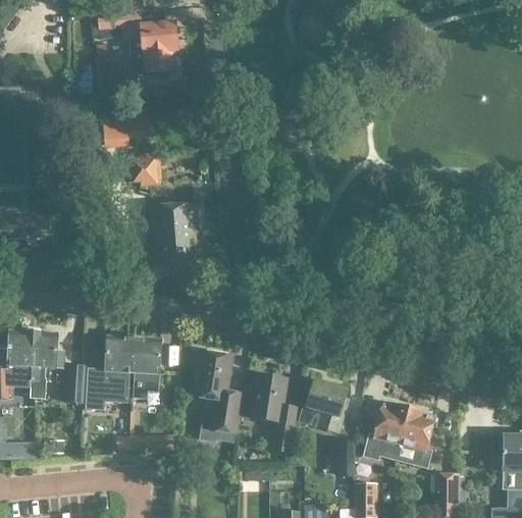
[(0,24),(4,28),(23,0),(5,0),(0,7),(0,24)]
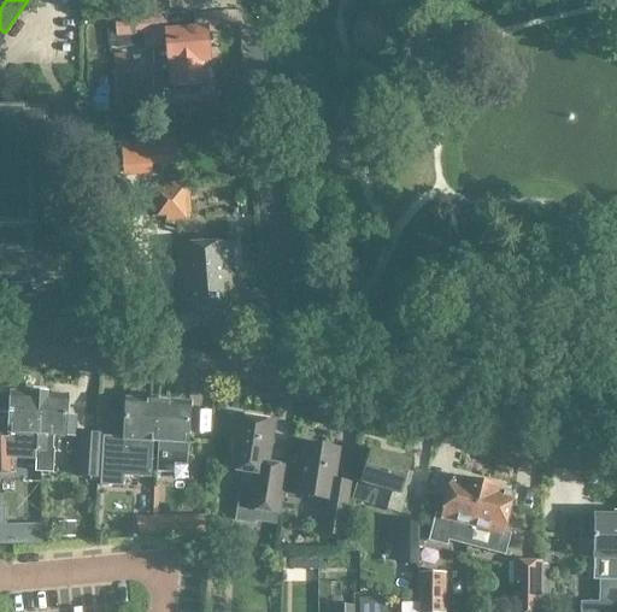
[(125,0),(127,11),(166,9),(165,0),(125,0)]
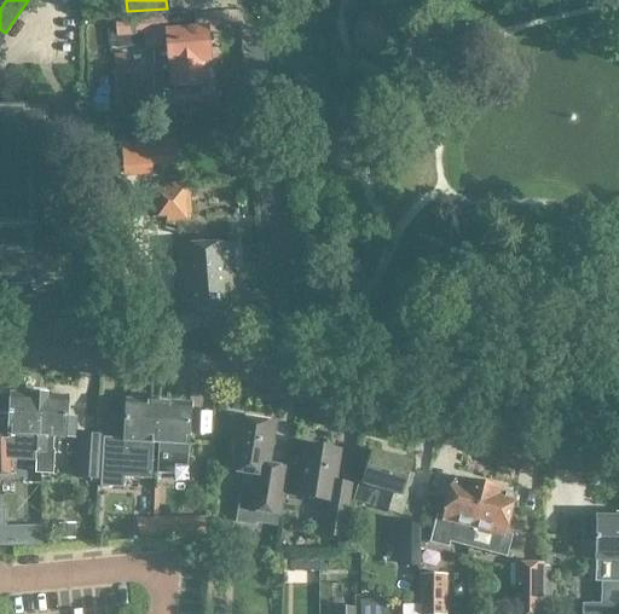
[(207,23),(167,27),(166,11),(117,15),(119,29),(143,28),(144,45),(151,44),(154,69),(152,69),(154,88),(173,87),(173,81),(203,79),(202,61),(207,56),(209,56),(207,23)]
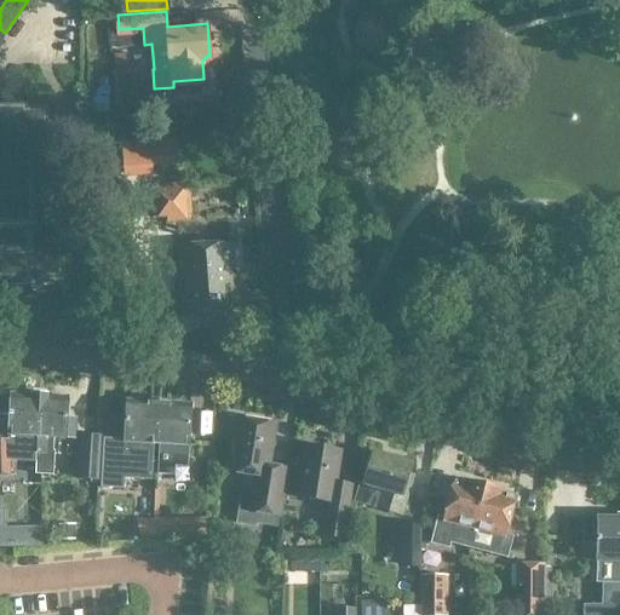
[(176,160),(174,136),(121,139),(124,174),(153,172),(151,162),(176,160)]
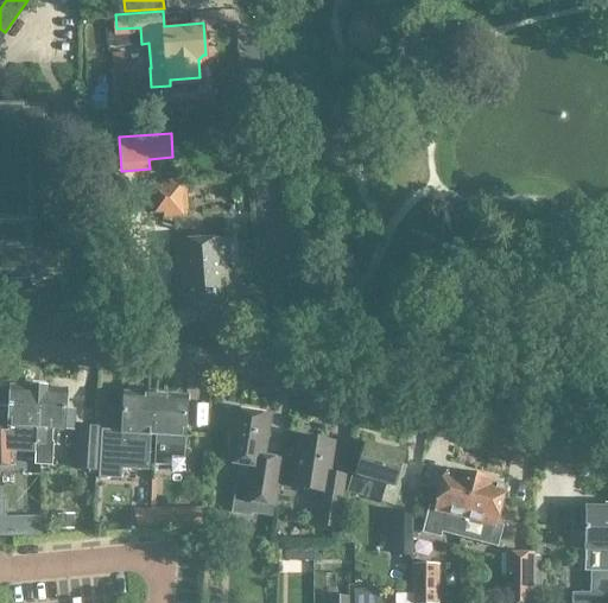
[(187,208),(185,176),(147,178),(149,211),(163,210),(163,219),(177,219),(177,214),(184,214),(183,208),(187,208)]
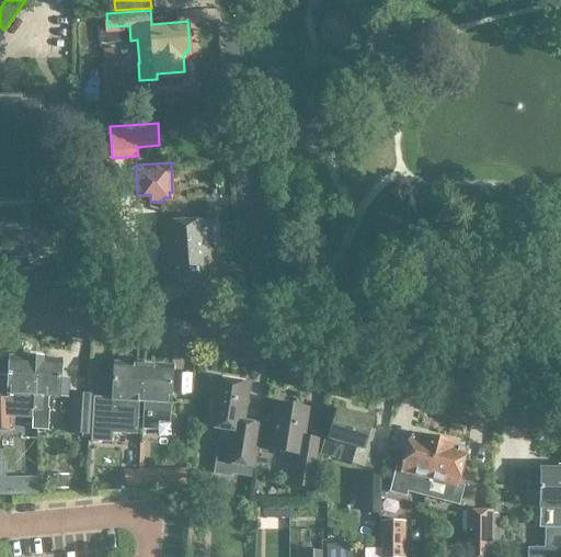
[(195,163),(180,163),(181,179),(196,178),(195,163)]
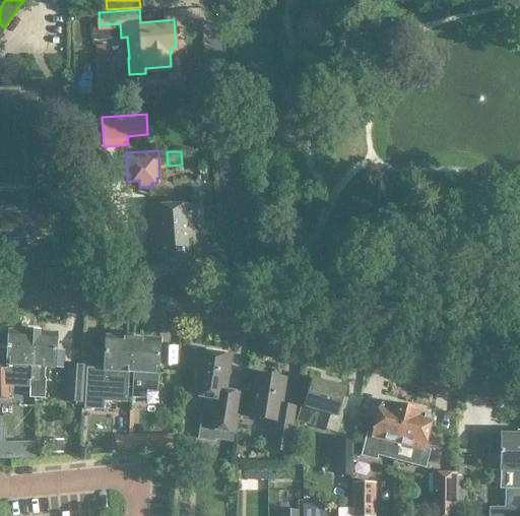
[(148,203),(152,261),(197,258),(193,200),(148,203)]
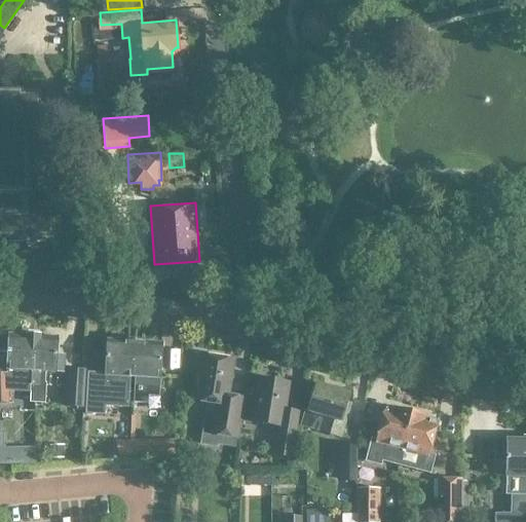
[(6,366),(19,367),(17,381),(29,381),(33,333),(8,331),(8,332),(1,331),(1,348),(7,349),(6,366)]
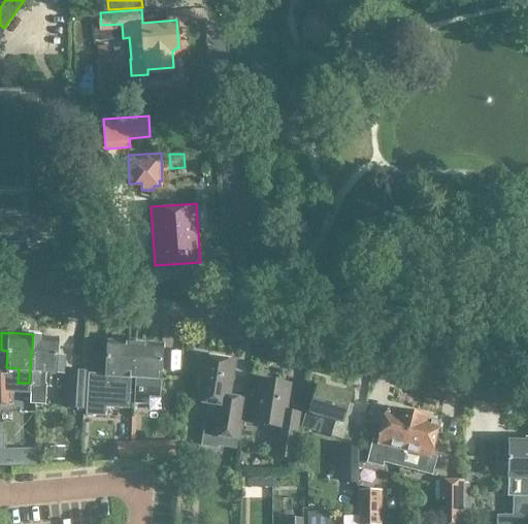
[(58,335),(33,334),(29,383),(28,399),(44,400),(45,382),(44,382),(44,369),(64,371),(65,354),(57,353),(58,335)]
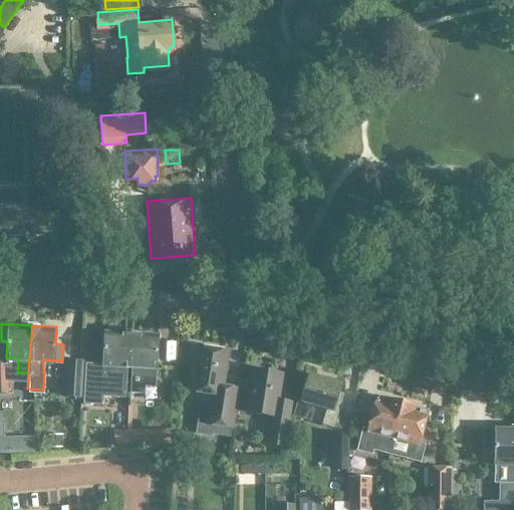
[(105,328),(103,357),(103,362),(85,360),(83,401),(101,403),(101,395),(124,396),(127,359),(131,359),(133,330),(105,328)]
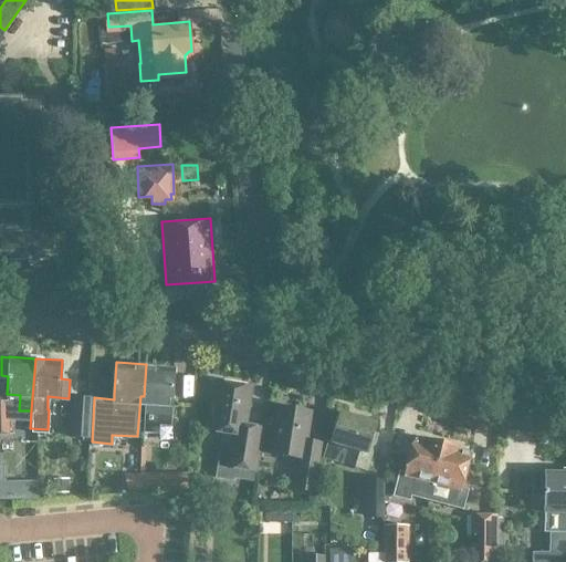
[(175,365),(146,364),(144,396),(142,430),(159,430),(159,424),(171,424),(171,397),(174,397),(175,365)]
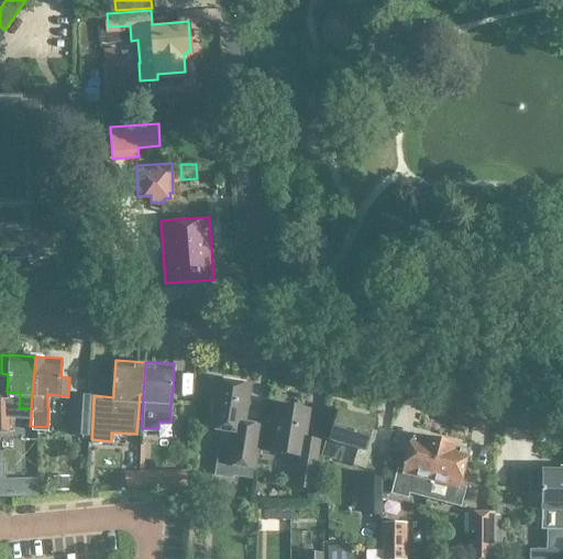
[(260,424),(243,420),(250,383),(218,377),(214,395),(212,395),(207,425),(221,427),(219,440),(229,442),(225,461),(253,466),(260,424)]
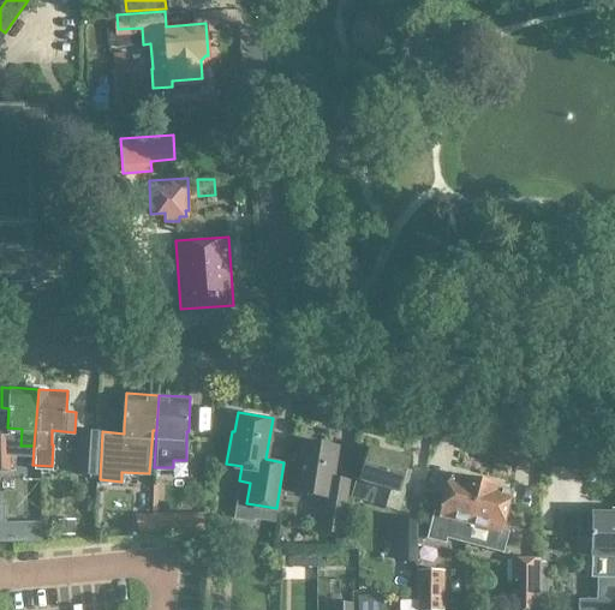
[(79,431),(78,470),(97,471),(97,432),(79,431)]
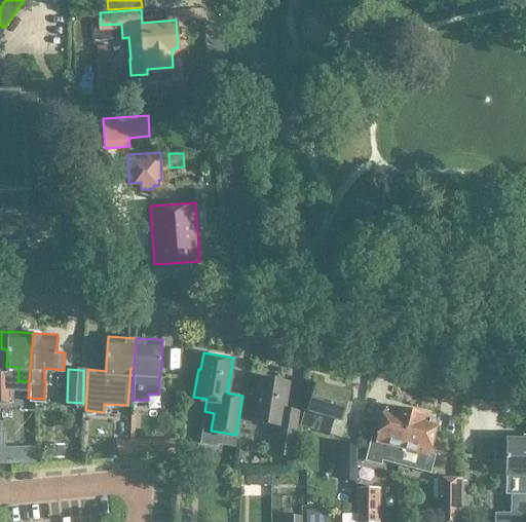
[(297,411),(284,409),(288,380),(258,376),(252,419),(277,423),(273,451),(290,454),(297,411)]
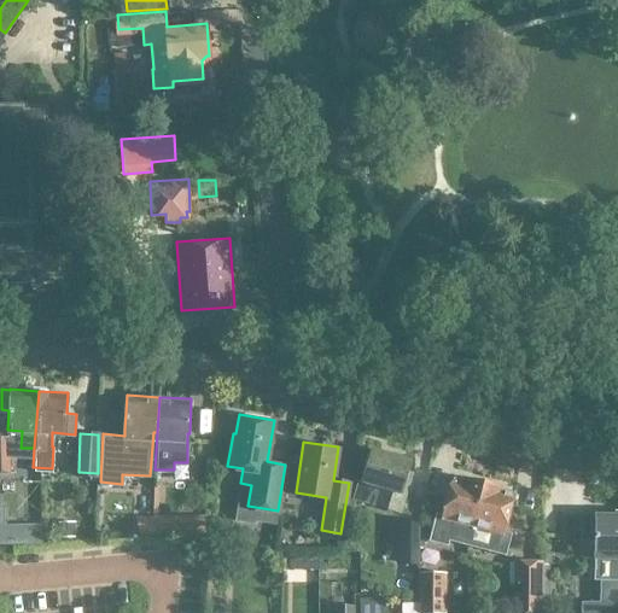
[(413,472),(408,470),(410,460),(371,448),(361,479),(378,485),(373,501),(402,509),(413,472)]
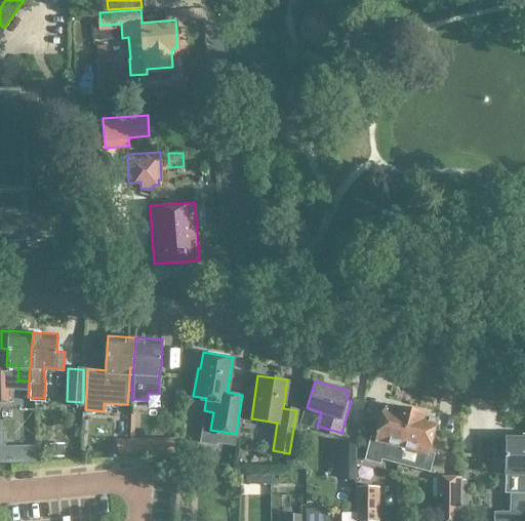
[(381,457),(397,462),(410,408),(393,404),(392,406),(384,403),(375,436),(370,434),(364,458),(380,462),(381,457)]
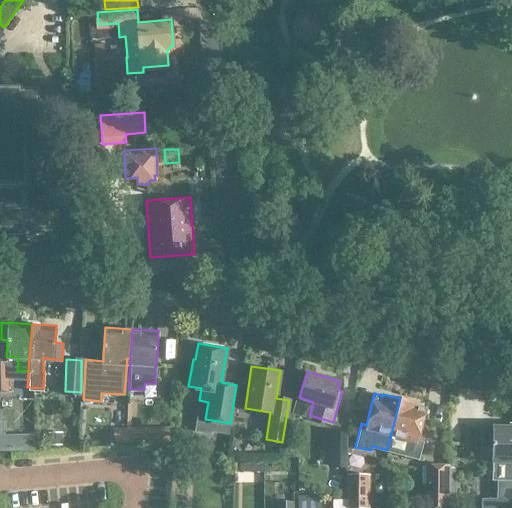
[(418,403),(400,398),(387,450),(417,458),(421,442),(418,442),(426,407),(418,405),(418,403)]
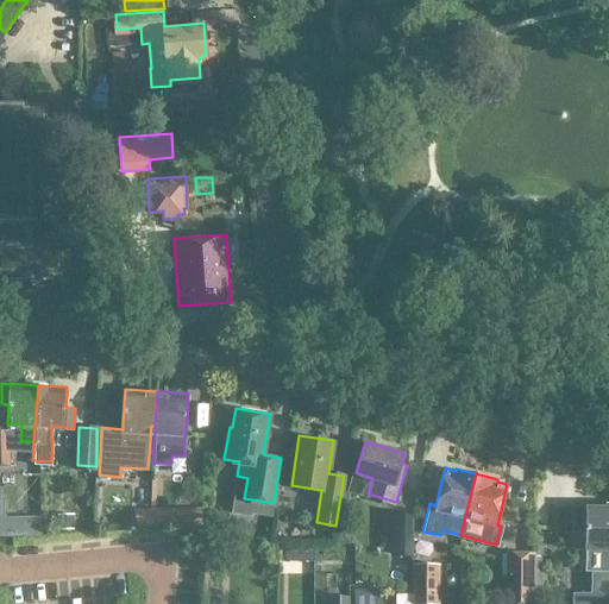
[(608,570),(608,505),(588,505),(588,508),(575,508),(573,529),(586,529),(585,570),(592,570),(608,570)]
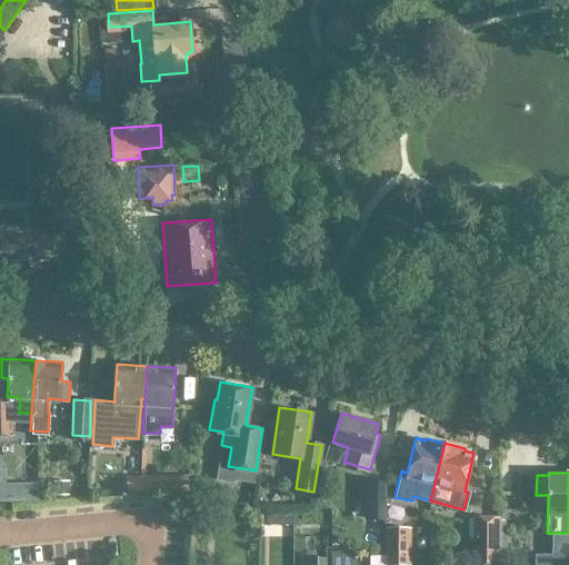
[(161,474),(140,475),(139,488),(162,488),(161,474)]
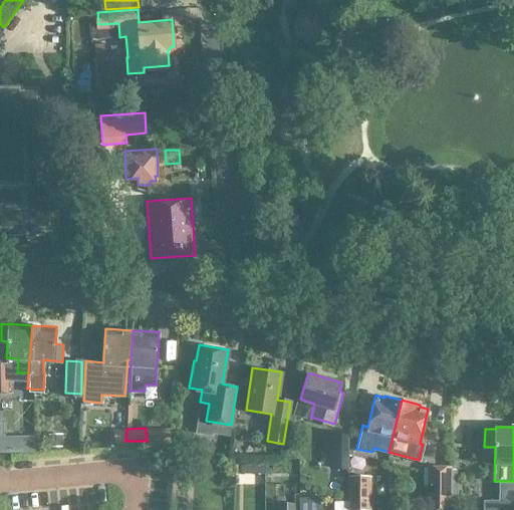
[(114,441),(125,441),(126,429),(113,429),(114,441)]
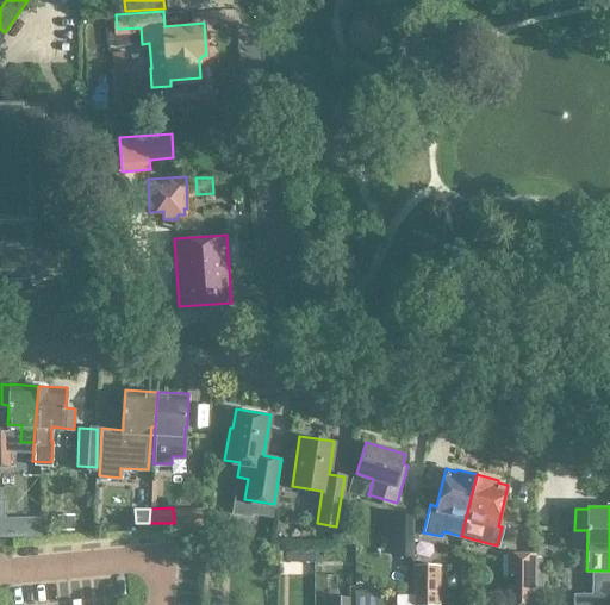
[(56,513),(56,528),(73,528),(73,513),(56,513)]
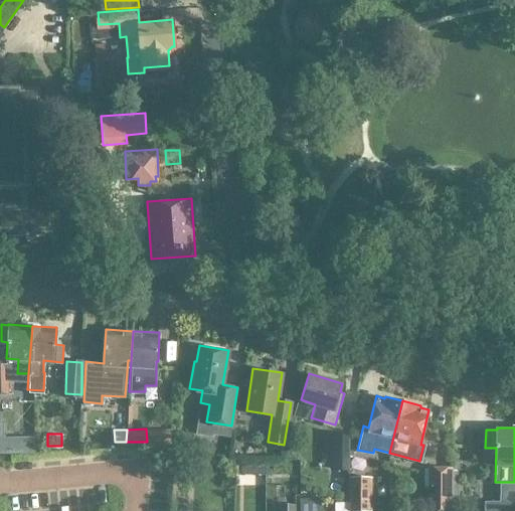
[(349,468),(349,434),(332,434),(332,468),(349,468)]
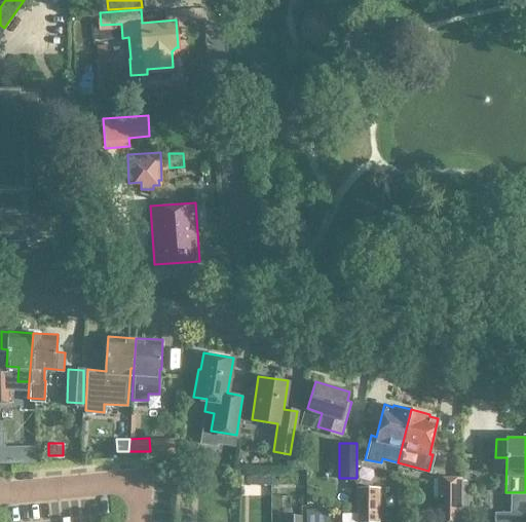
[(34,460),(34,445),(21,445),(21,460),(29,460),(34,460)]
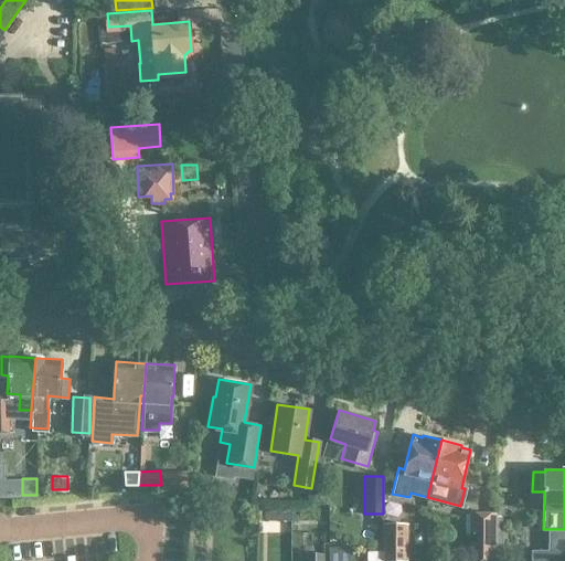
[(496,560),(497,511),(470,511),(469,532),(477,532),(477,540),(467,540),(466,560),(496,560)]
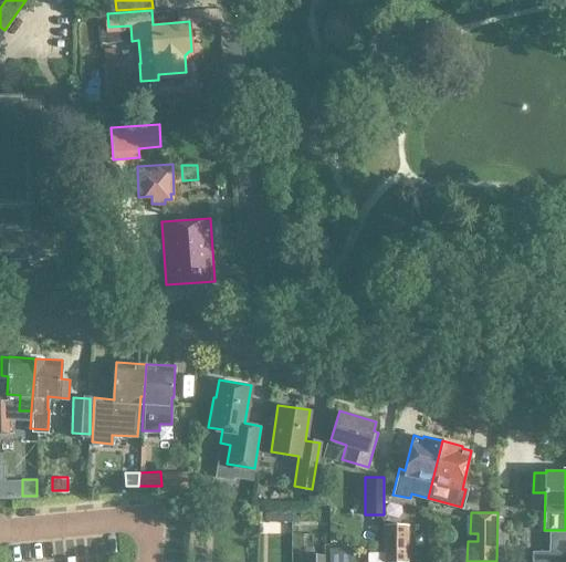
[(387,558),(409,558),(410,522),(388,522),(387,558)]
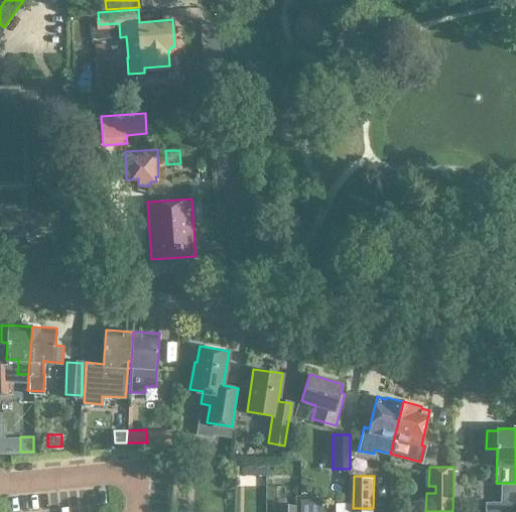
[(515,511),(515,502),(501,502),(494,502),(493,511),(515,511)]
